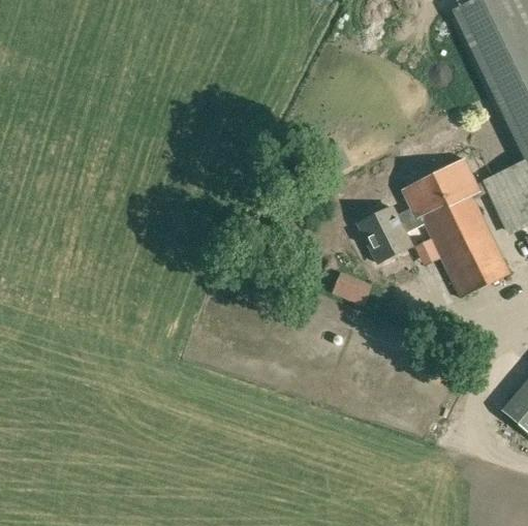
[(359,0),(338,40),(365,55),(384,18),(373,11),(379,0),(359,0)]
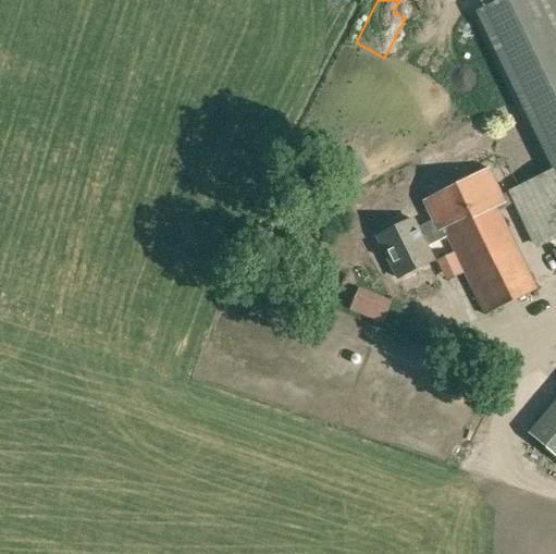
[(498,0),(477,11),(555,174),(555,0),(498,0)]
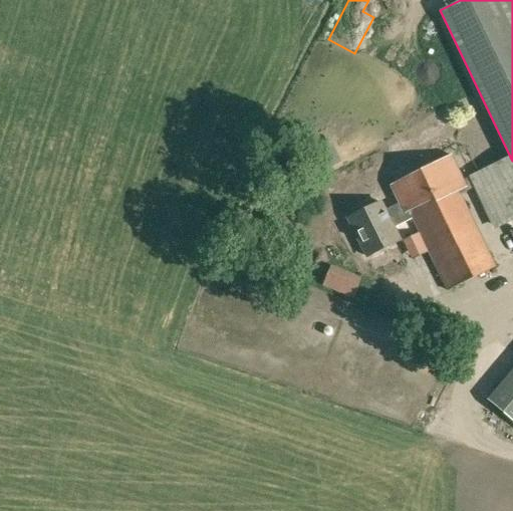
[(399,203),(404,215),(409,212),(418,231),(402,239),(410,256),(427,249),(446,288),(494,265),(459,193),(481,182),(512,249),(512,177),(504,158),(462,178),(451,154),(415,171),(389,184),(399,203)]
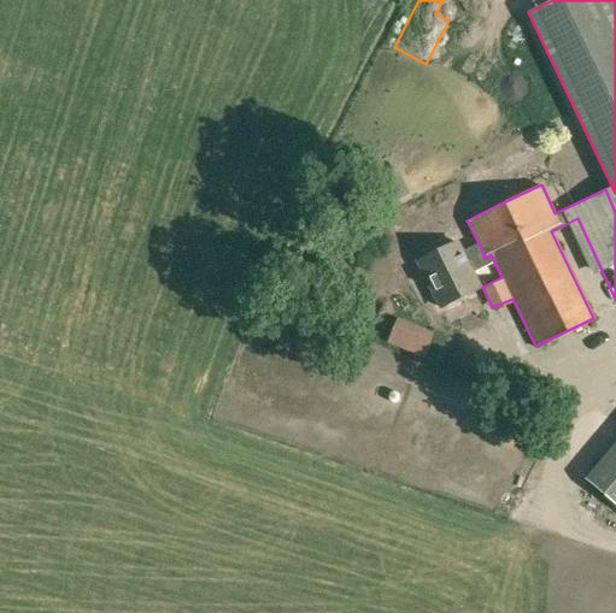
[(485,258),(479,243),(462,253),(455,240),(416,259),(439,305),(477,286),(477,284),(468,266),(485,258)]
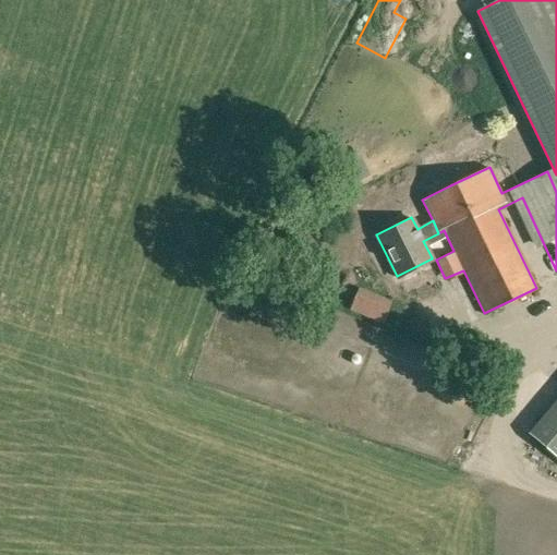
[(556,399),(529,433),(556,456),(556,399)]
